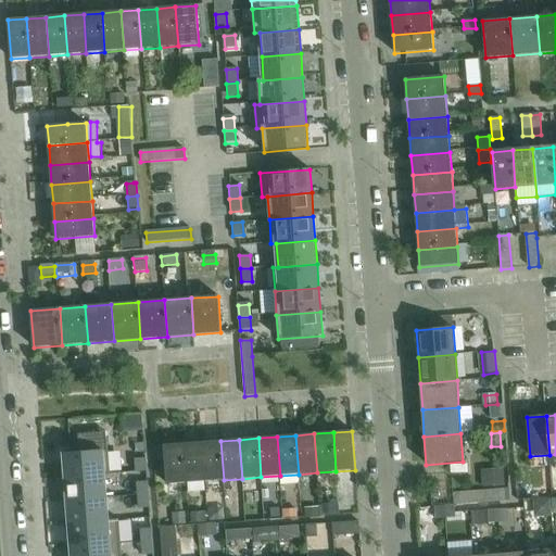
[(224,480),(220,441),(202,443),(204,481),(224,480)]
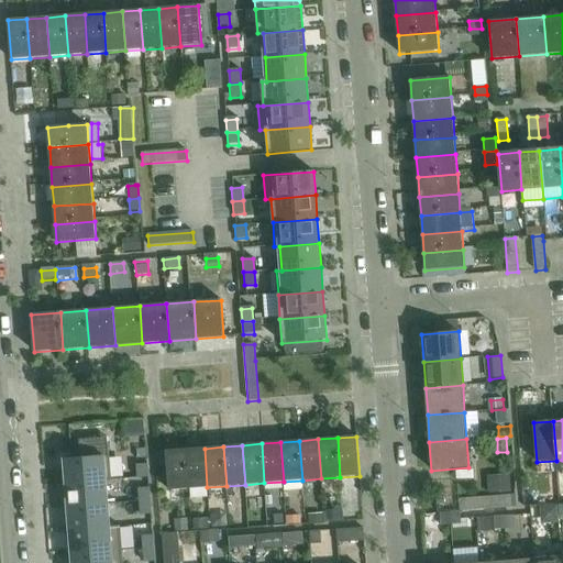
[(207,487),(205,449),(186,450),(188,489),(207,487)]
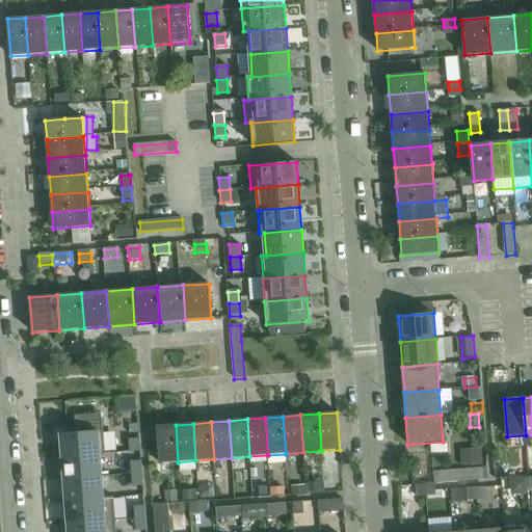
[(178,462),(176,425),(157,426),(160,463),(178,462)]
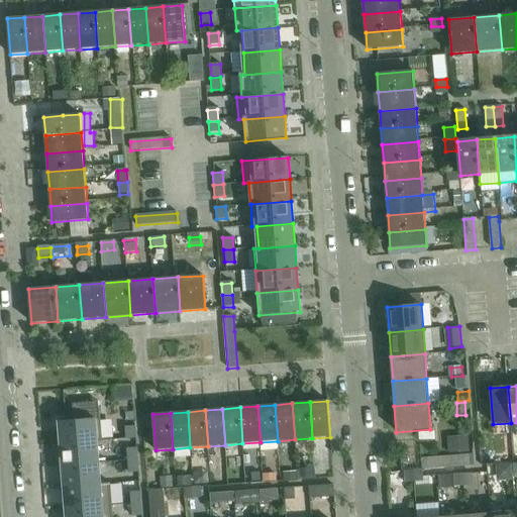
[(100,418),(59,421),(61,444),(97,441),(102,441),(100,418)]
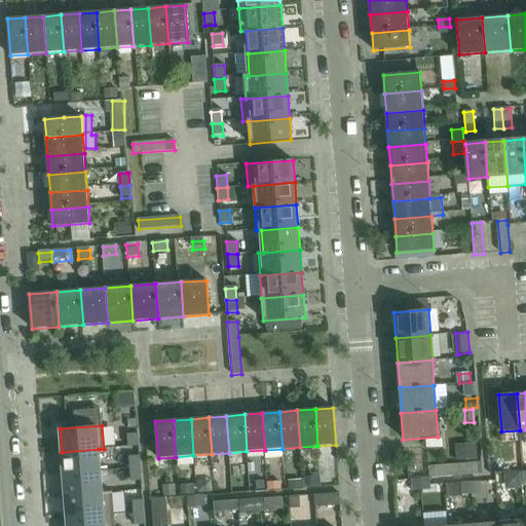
[(127,435),(128,447),(139,446),(138,434),(127,435)]
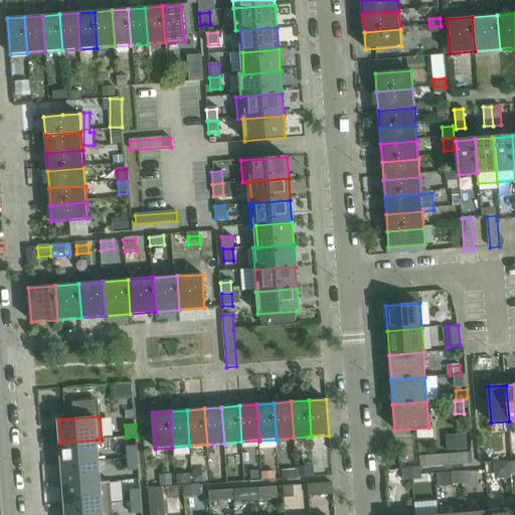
[(468,435),(447,436),(448,451),(469,450),(468,435)]
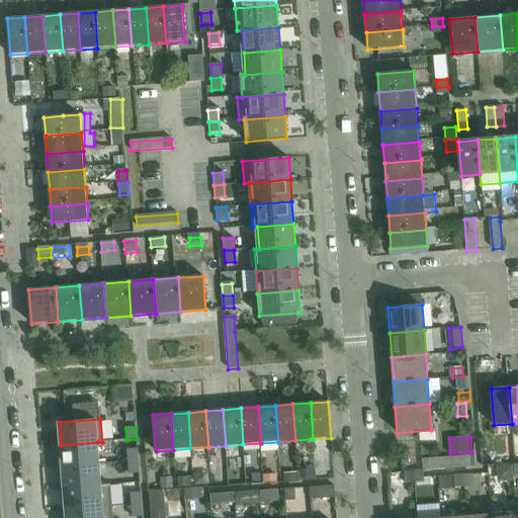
[(61,445),(63,467),(99,464),(97,442),(61,445)]
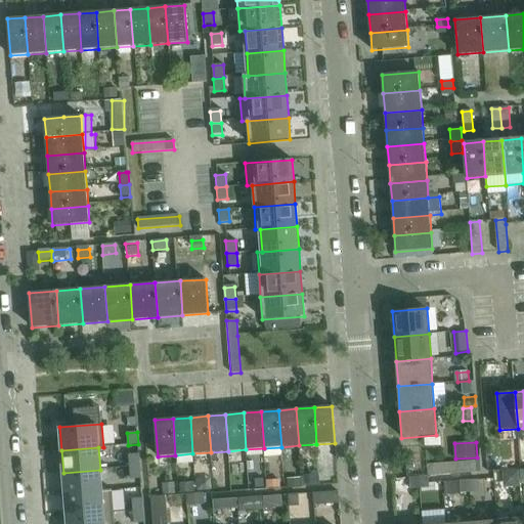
[(139,454),(129,455),(130,468),(140,467),(139,454)]
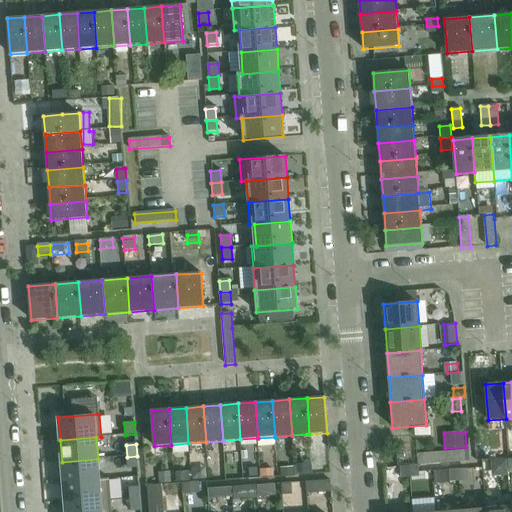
[(469,451),(417,455),(418,465),(470,461),(469,451)]
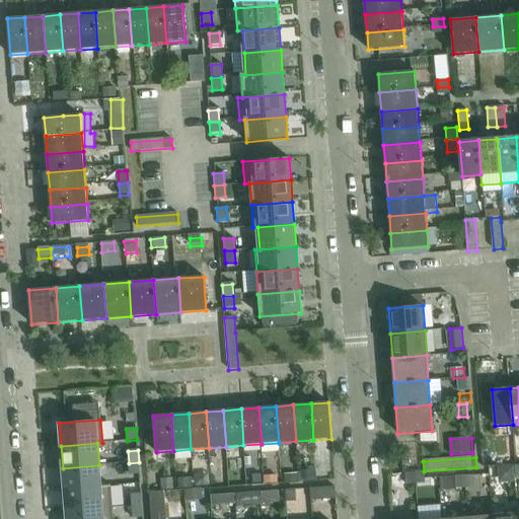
[(139,462),(129,463),(130,474),(140,474),(139,462)]
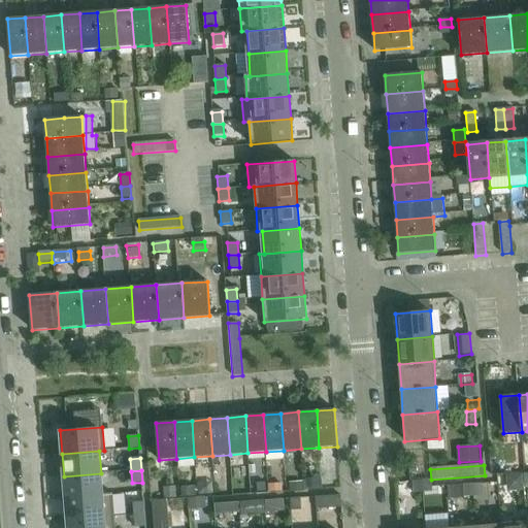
[(64,476),(66,498),(102,495),(101,473),(64,476)]
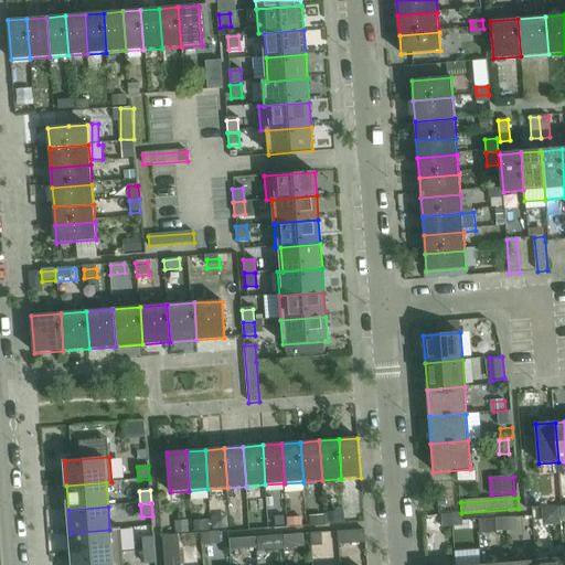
[(547,510),(542,510),(543,526),(560,525),(558,509),(547,510)]
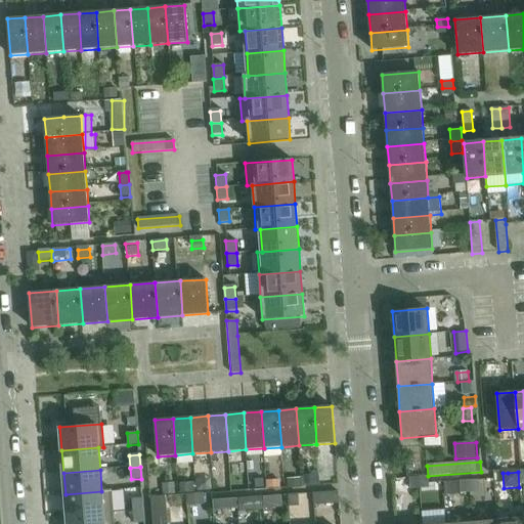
[(420,488),(419,477),(410,478),(410,489),(420,488)]
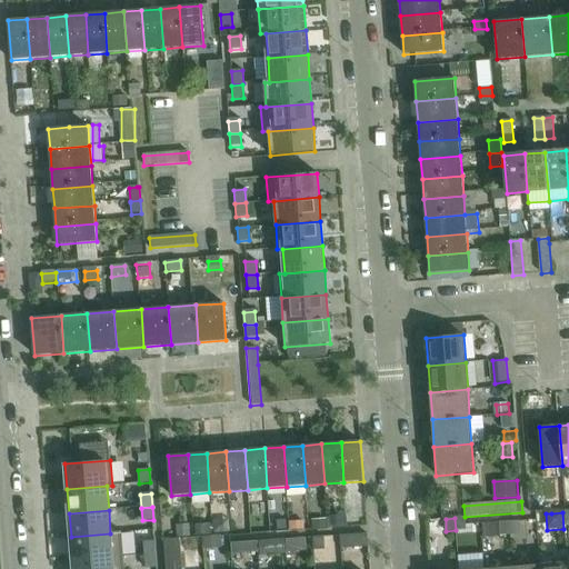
[(466,530),(465,518),(455,518),(456,530),(466,530)]
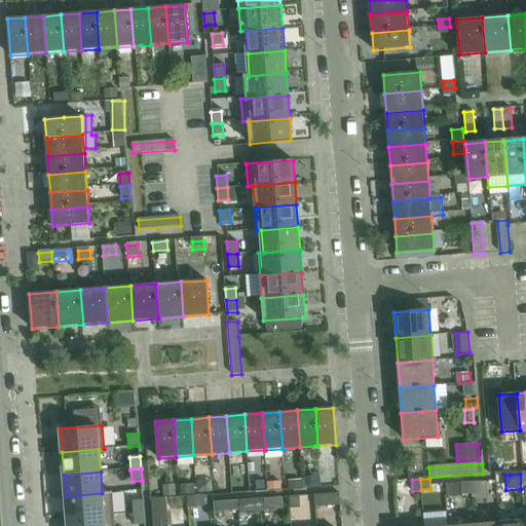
[(472,494),(471,483),(462,484),(462,495),(472,494)]
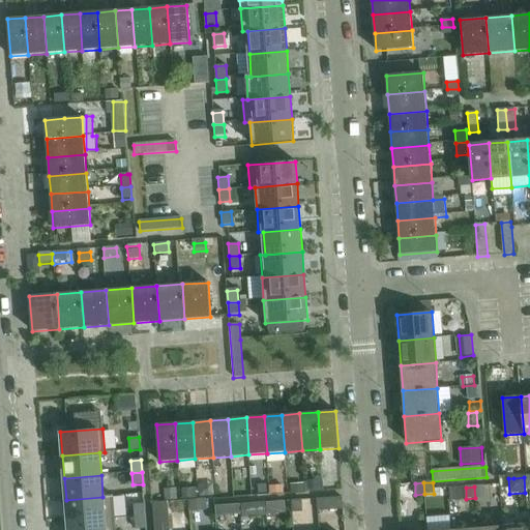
[(484,498),(483,487),(474,487),(475,498),(484,498)]
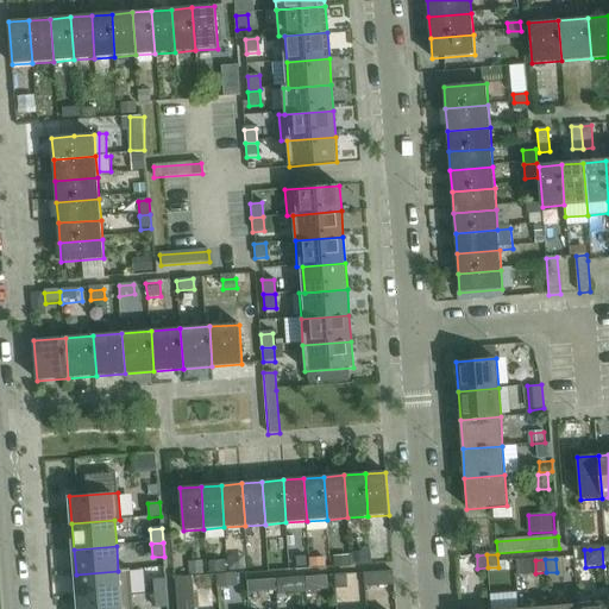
[(118,571),(76,575),(77,601),(132,596),(130,571),(118,571)]
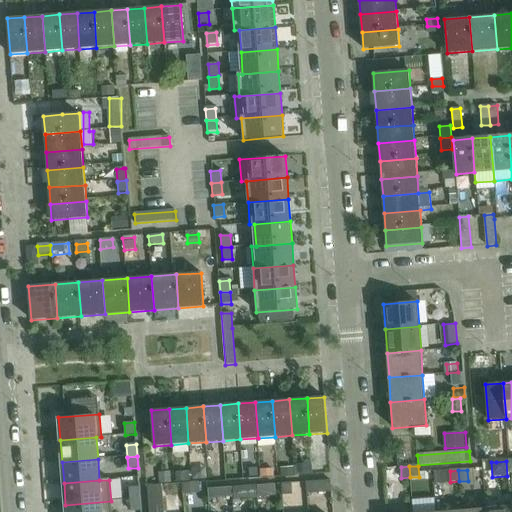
[(186,481),(186,495),(199,496),(199,481),(186,481)]
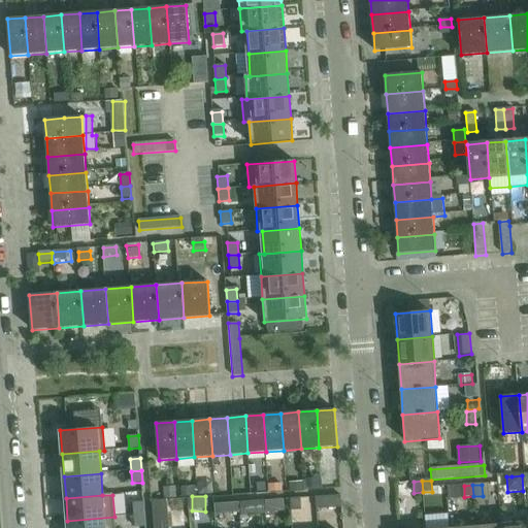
[(341,507),(341,496),(317,498),(318,509),(341,507)]
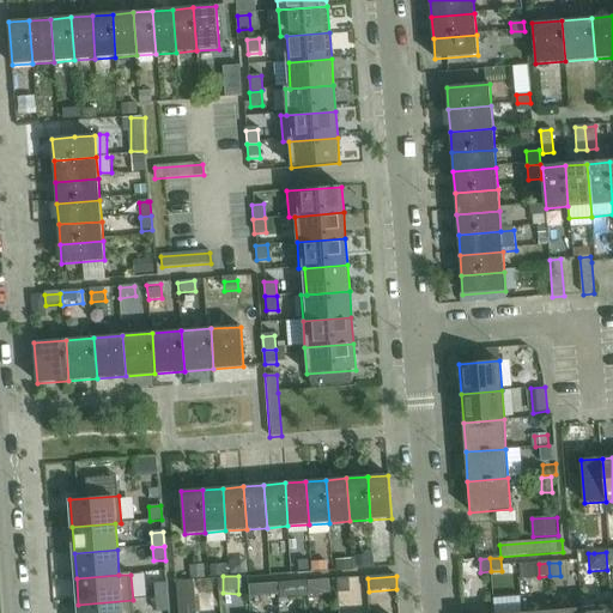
[(350,593),(349,580),(338,580),(339,593),(350,593)]
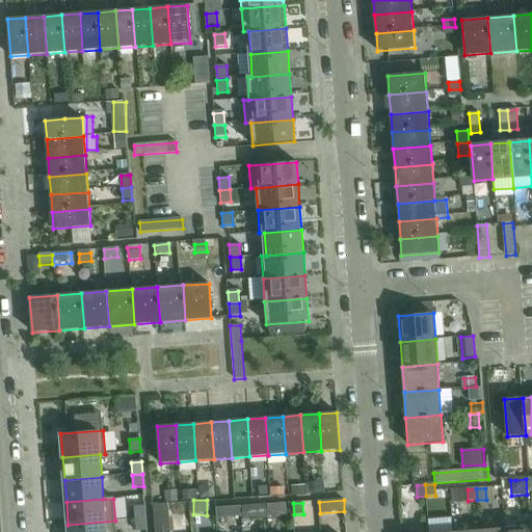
[(286,515),(285,504),(268,505),(269,516),(286,515)]
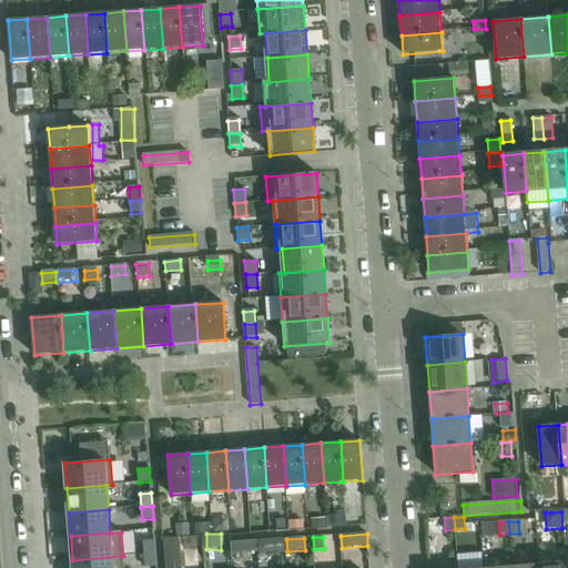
[(181,567),(180,539),(164,540),(165,567),(181,567)]
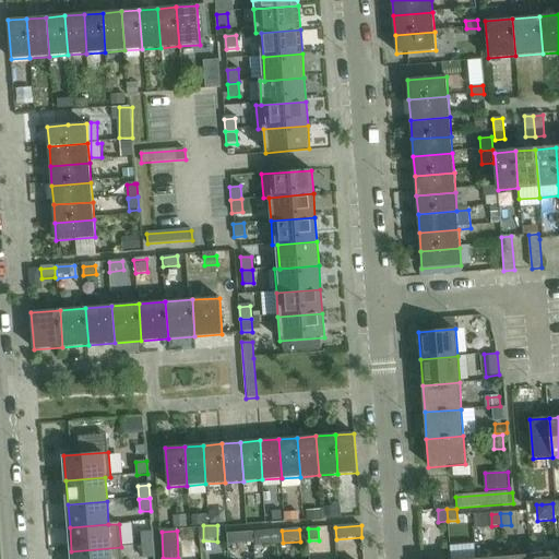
[(280,531),(256,533),(257,544),(257,546),(281,545),(280,531)]
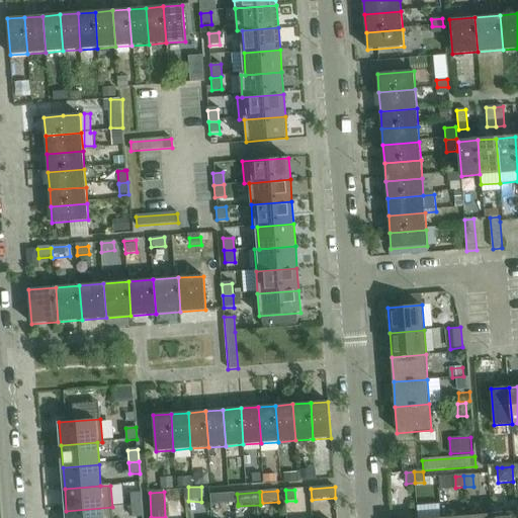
[(141,493),(132,494),(132,506),(142,505),(141,493)]
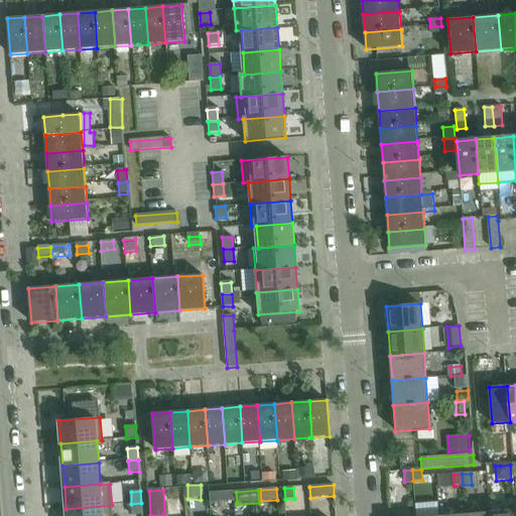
[(237,502),(236,492),(221,493),(222,494),(211,495),(212,503),(237,502)]
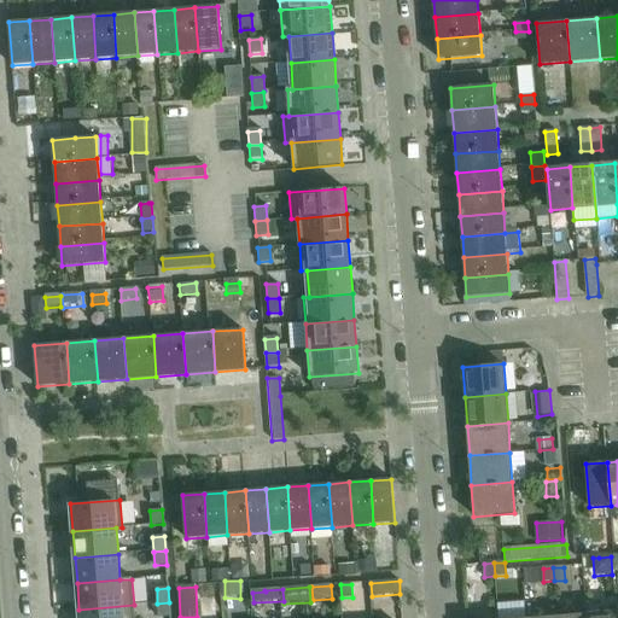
[(169,602),(157,604),(158,617),(170,617),(169,602)]
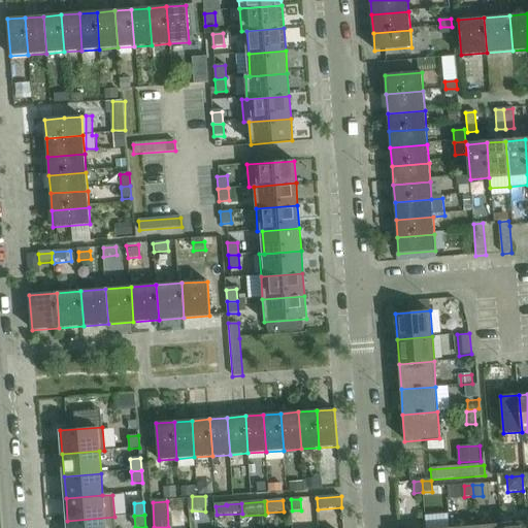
[(114,527),(114,517),(67,521),(67,527),(114,527)]
